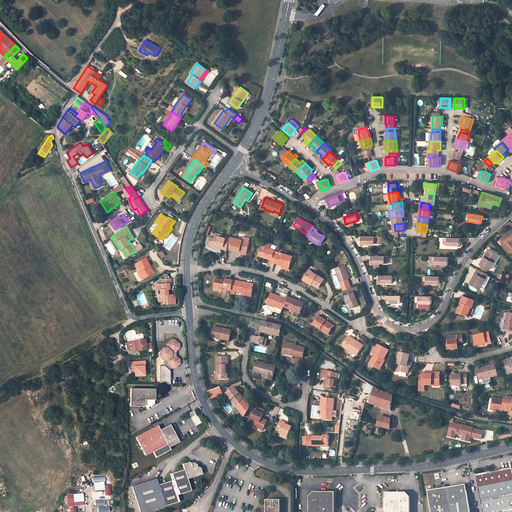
[(511,230),(499,241),(510,252),(511,250),(511,230)]
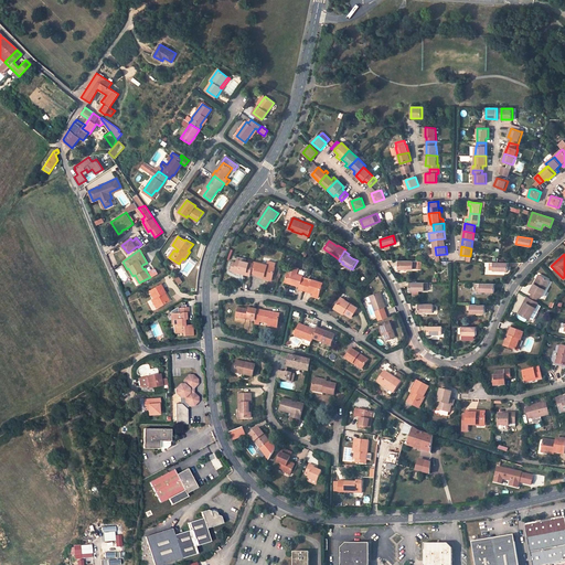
[(252,272),(254,263),(245,260),(237,258),(236,262),(233,260),(231,268),(235,269),(234,270),(251,274),(252,272)]
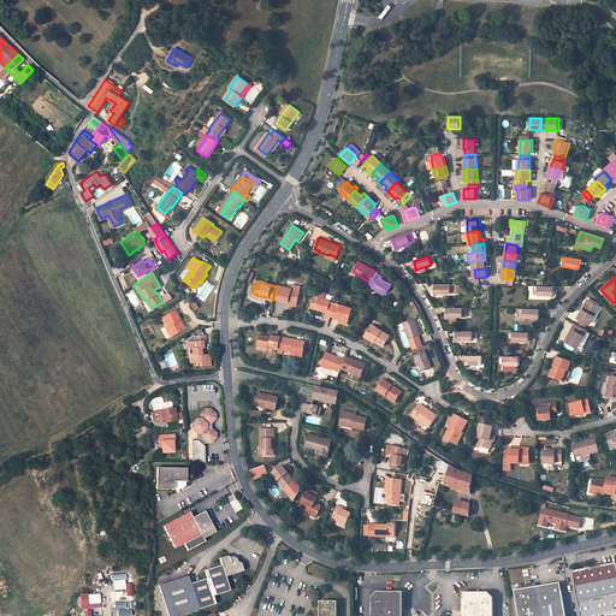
[(300,291),(301,286),(292,284),(291,289),(277,285),(277,286),(274,296),(288,298),(290,300),(290,302),(296,304),(300,291)]
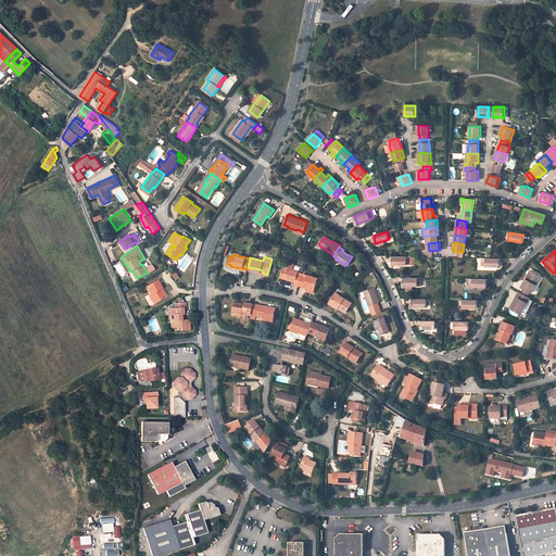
[(482,258),(482,266),(500,267),(500,258),(482,258)]
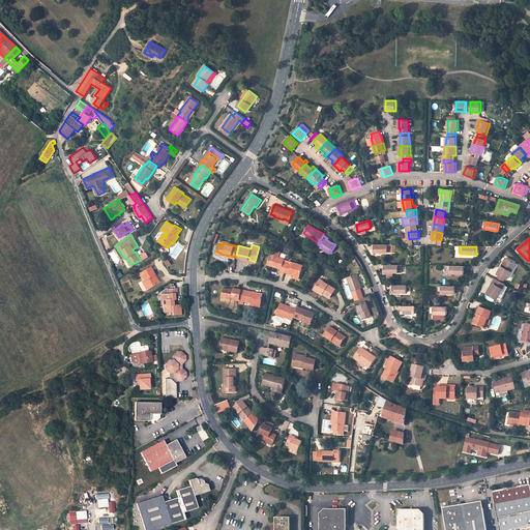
[(284,261),(285,259),(278,257),(281,252),(274,249),(271,251),(268,263),(281,267),(281,269),(285,271),(288,263),(284,261)]
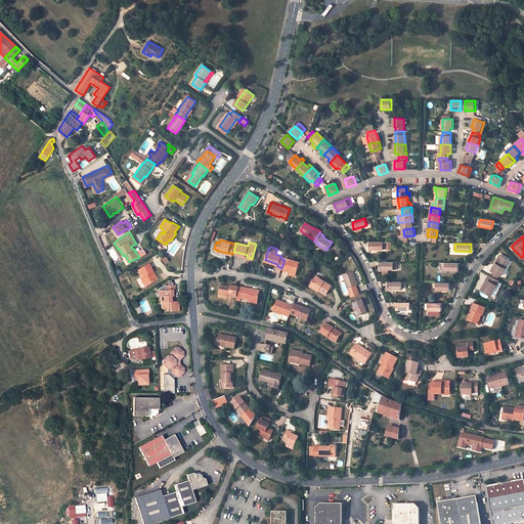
[(510,260),(499,255),(490,270),(498,275),(503,267),(505,268),(510,260)]
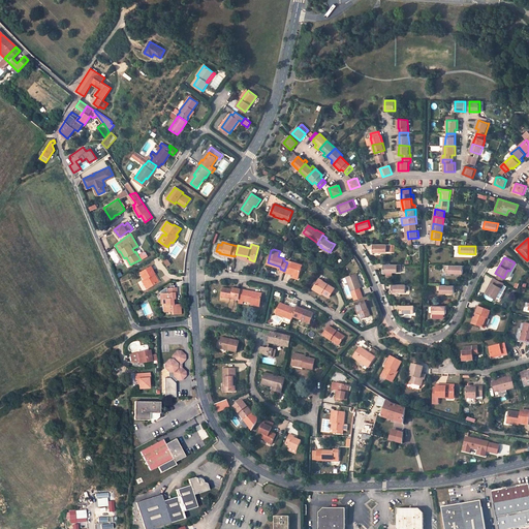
[(292,276),(299,277),(303,265),(292,261),(291,263),(287,262),(284,271),(289,272),(289,271),(293,272),(293,273),(292,276)]
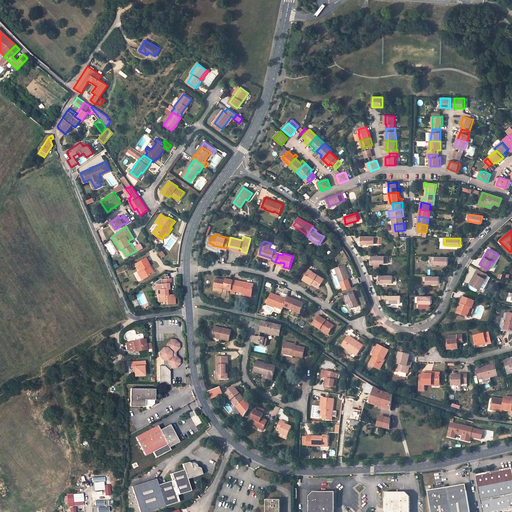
[(144,259),(134,264),(138,271),(137,272),(141,280),(151,274),(147,267),(148,266),(144,259)]
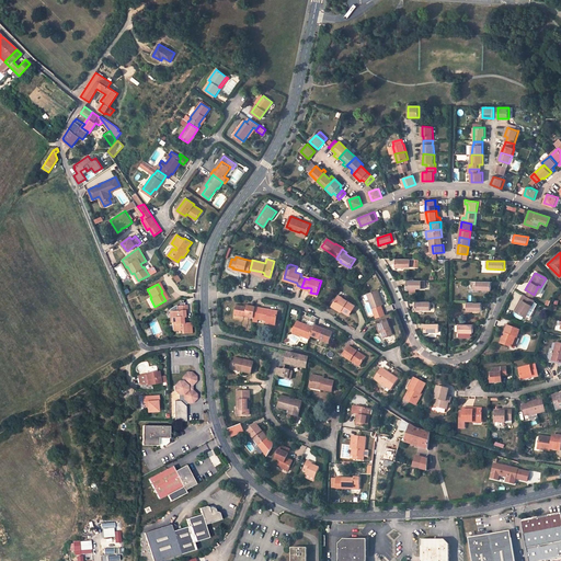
[(377,290),(367,294),(376,318),(385,315),(381,305),(382,304),(377,290)]
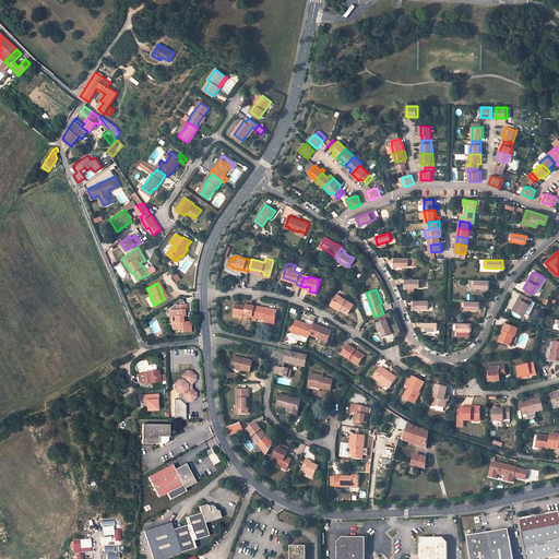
[(355,302),(337,293),(332,302),(341,308),(348,312),(355,302)]
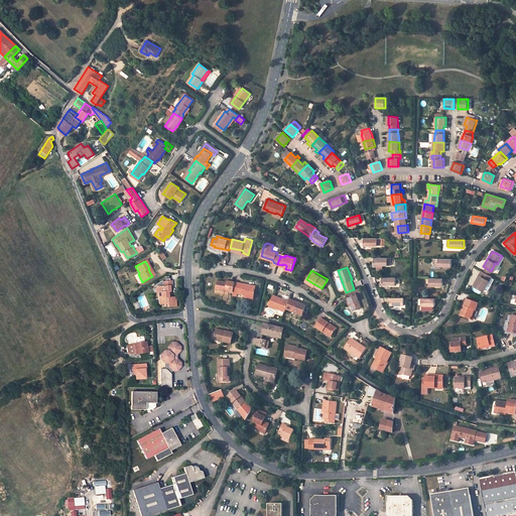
[(482,270),(478,279),(479,279),(475,287),(484,292),(492,276),(482,270)]
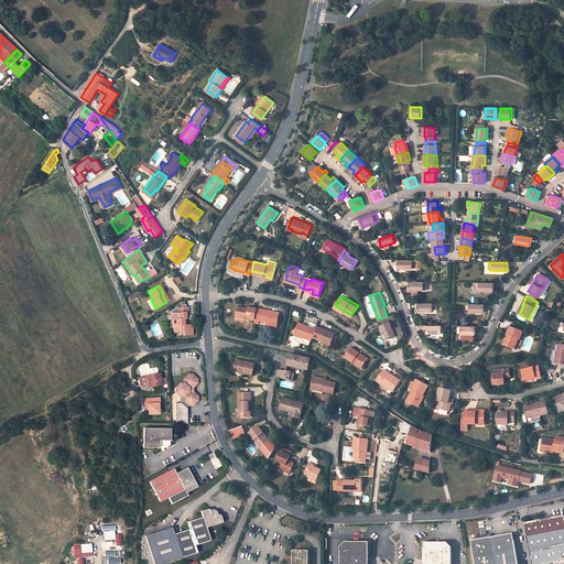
[(418,303),(418,312),(432,312),(432,304),(418,303)]
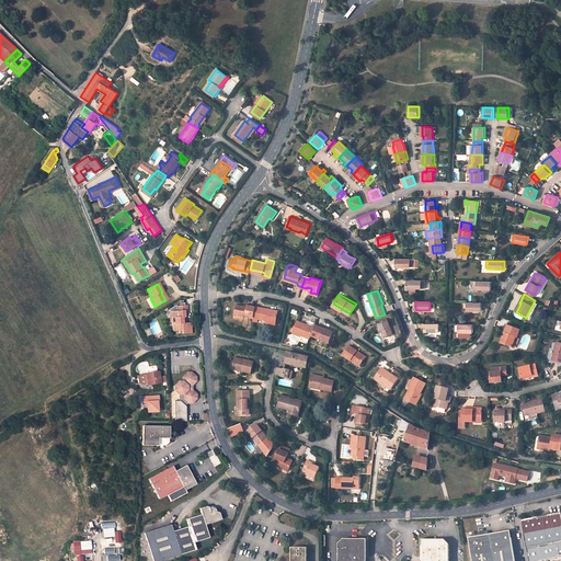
[(175,306),(170,309),(170,318),(170,323),(173,323),(175,323),(175,330),(181,329),(181,331),(182,334),(191,334),(191,323),(183,324),(182,318),(184,318),(184,312),(186,311),(186,306),(184,306),(184,304),(179,304),(180,307),(176,307),(175,306)]
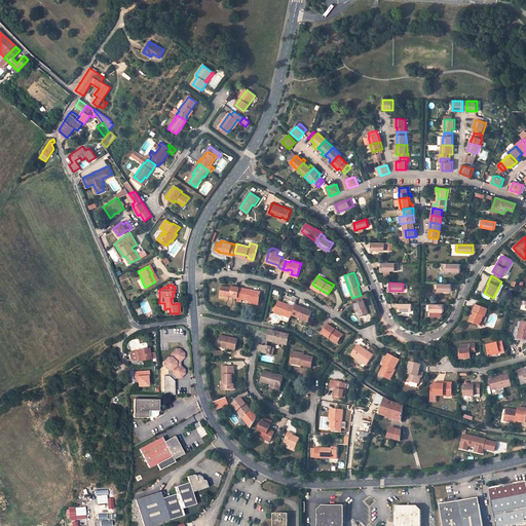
[(239,287),(232,285),(232,287),(222,285),(220,295),(225,296),(230,297),(230,296),(238,297),(239,287)]
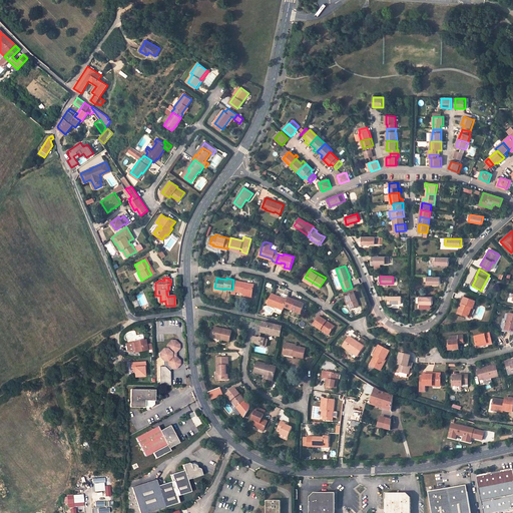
[(231,293),(235,294),(236,292),(244,293),(252,294),(254,284),(233,280),(232,290),(231,293)]
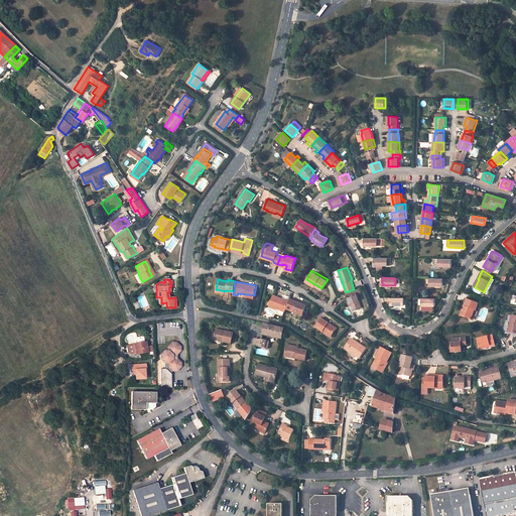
[(357,292),(346,296),(348,302),(350,301),(353,309),(362,306),(357,292)]
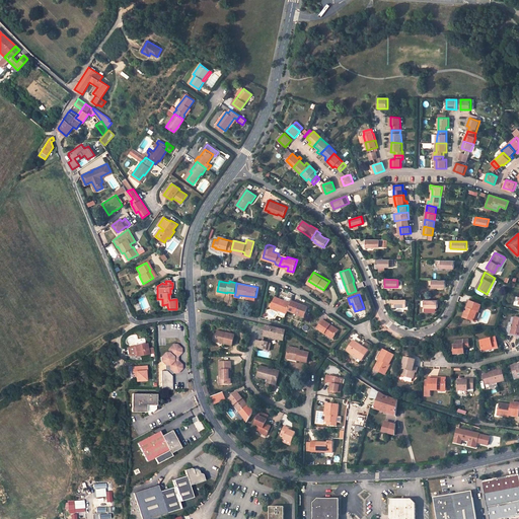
[(284,299),(276,296),(272,306),(287,312),(288,310),(291,304),(283,301),(284,299)]
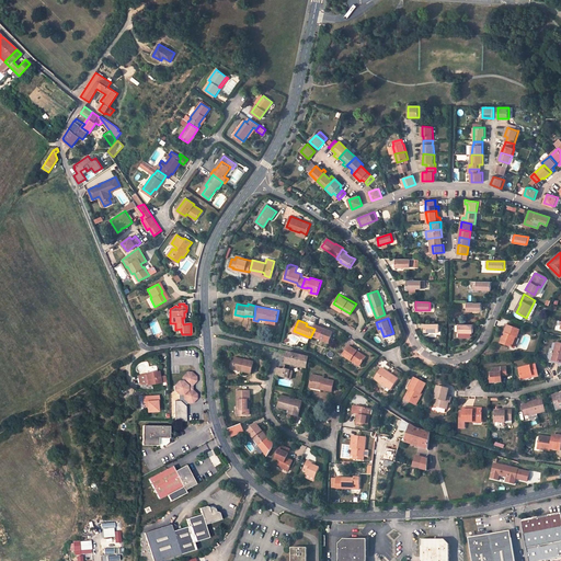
[(425,323),(425,332),(438,332),(438,324),(425,323)]
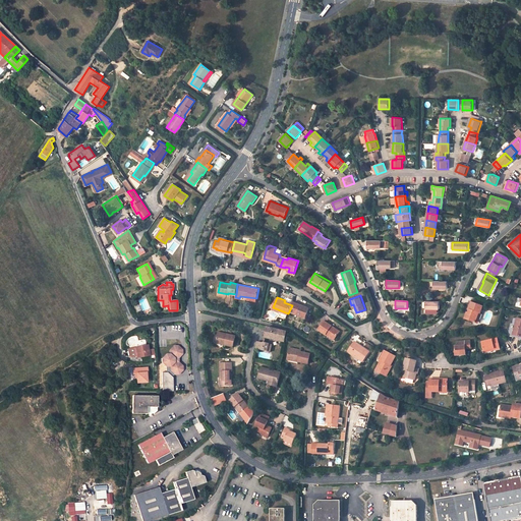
[(481,304),(470,300),(467,308),(469,309),(468,312),(467,311),(465,317),(474,321),(477,312),(478,313),(481,304)]
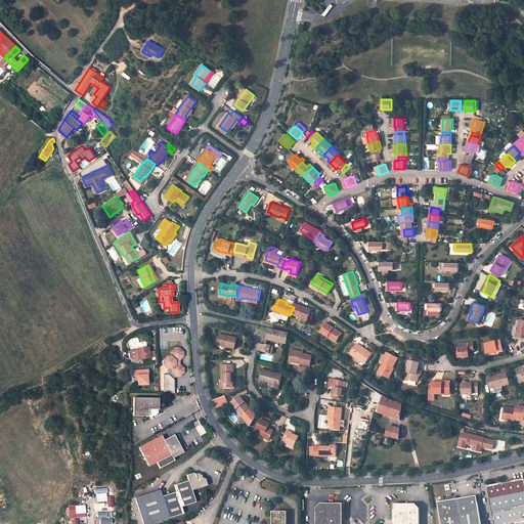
[(291,313),(307,319),(311,309),(295,303),(294,307),(291,313)]
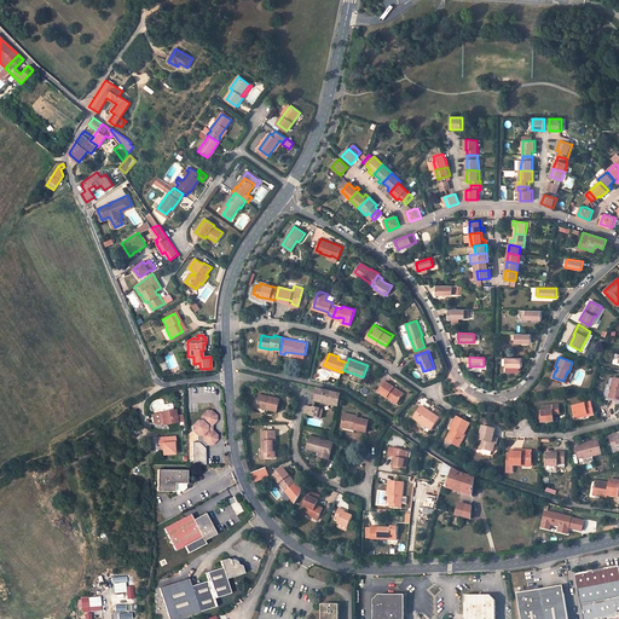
[(505,358),(507,368),(521,368),(521,358),(505,358)]
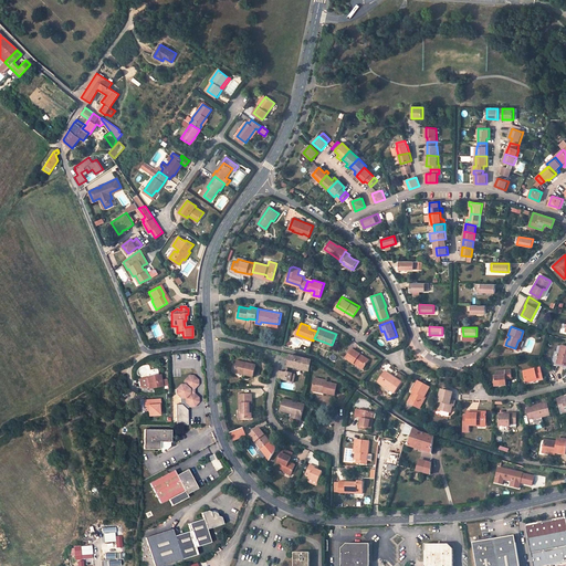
[(369,358),(353,348),(346,358),(358,366),(359,364),(364,367),(369,358)]
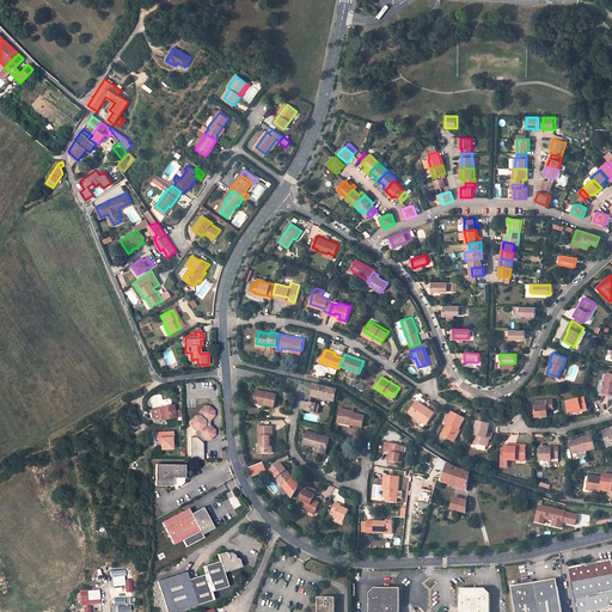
[(336,390),(313,384),(311,396),(334,402),(336,390)]
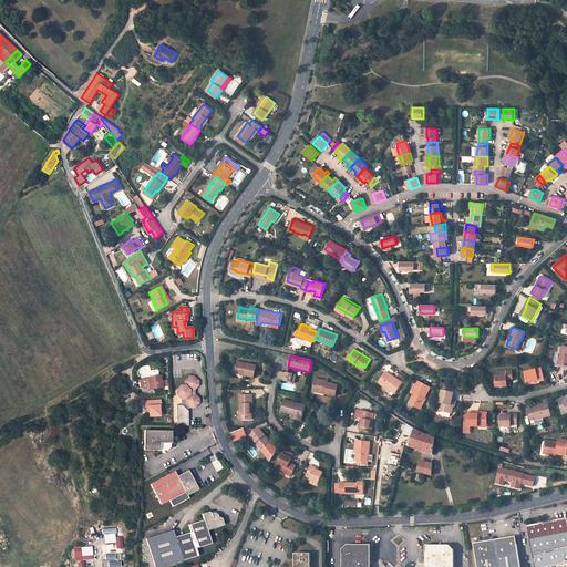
[(257,364),(238,360),(236,370),(245,372),(245,374),(255,377),(257,364)]
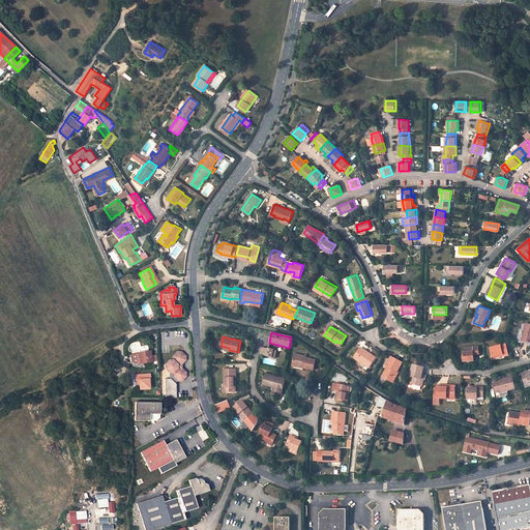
[(506,345),(490,348),(492,357),(499,356),(499,357),(508,355),(506,345)]
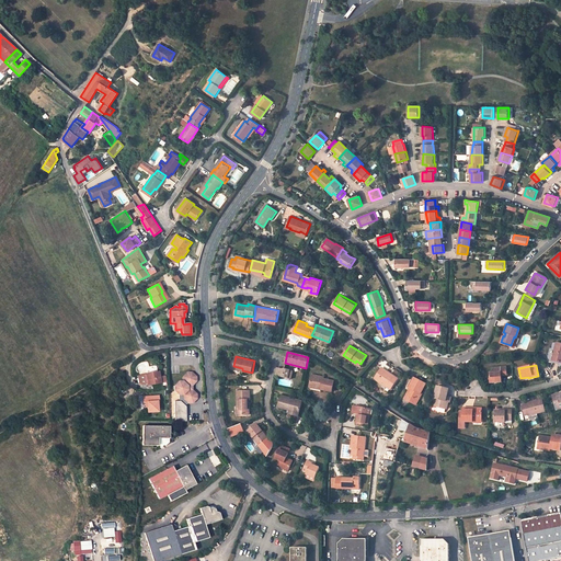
[(398,377),(382,366),(375,377),(384,382),(384,381),(391,387),(398,377)]
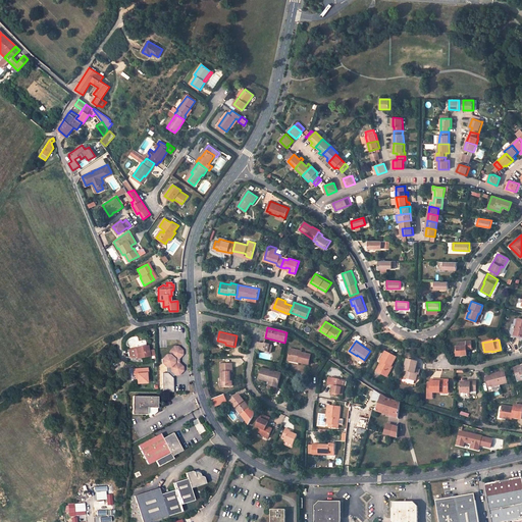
[(471,341),(457,342),(458,346),(456,346),(457,357),(467,356),(466,350),(472,350),(471,341)]
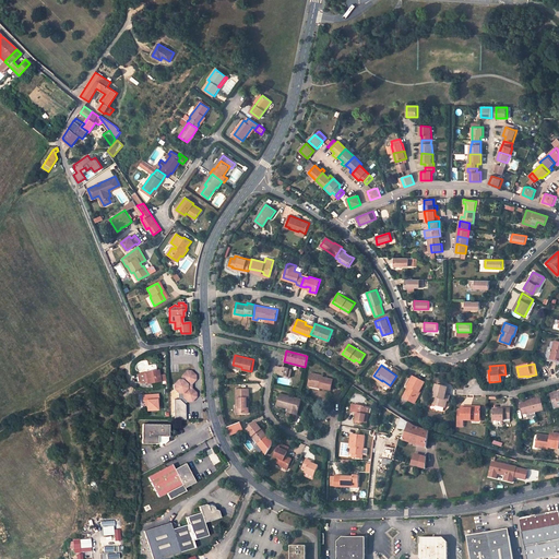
[(157,370),(145,372),(146,383),(159,381),(157,370)]
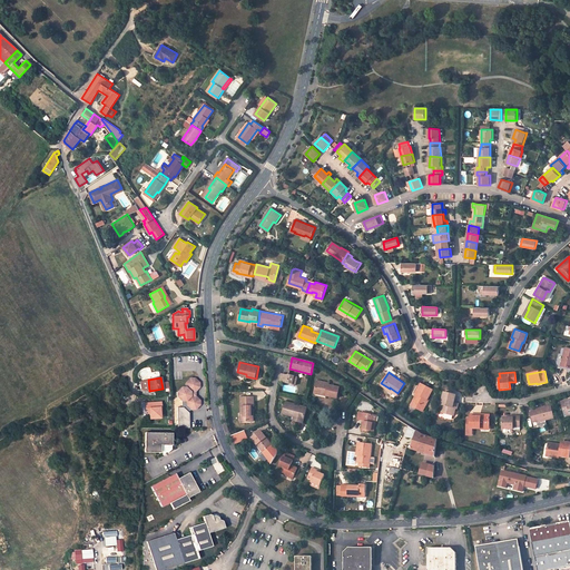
[(195,379),(190,379),(186,383),(186,387),(182,389),(178,393),(178,397),(183,402),(187,402),(187,405),(192,410),(196,410),(200,405),(200,401),(196,396),(196,392),(200,387),(199,383),(195,379)]
